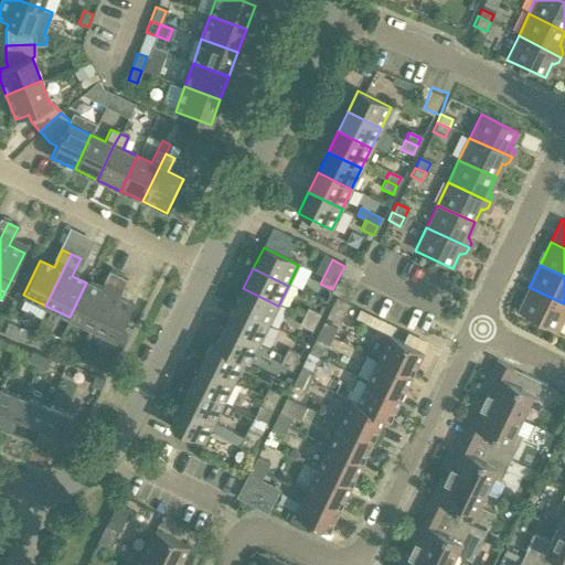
[(92,328),(117,276),(108,272),(100,289),(86,283),(70,317),(92,328)]
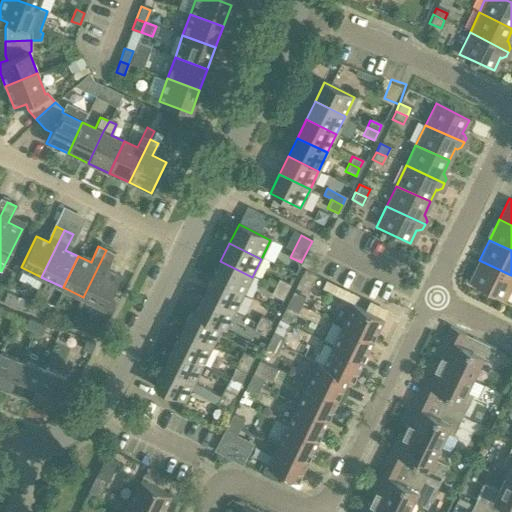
[(112,294),(120,276),(107,270),(115,254),(106,250),(83,297),(105,308),(112,294)]
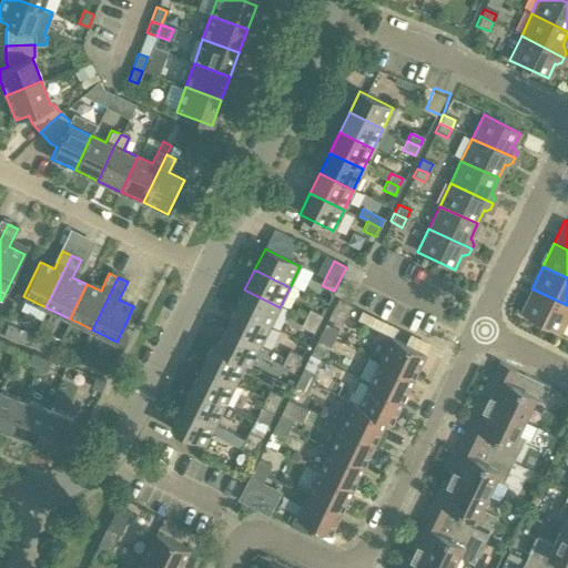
[(559,331),(567,313),(567,305),(531,288),(520,312),(559,331)]
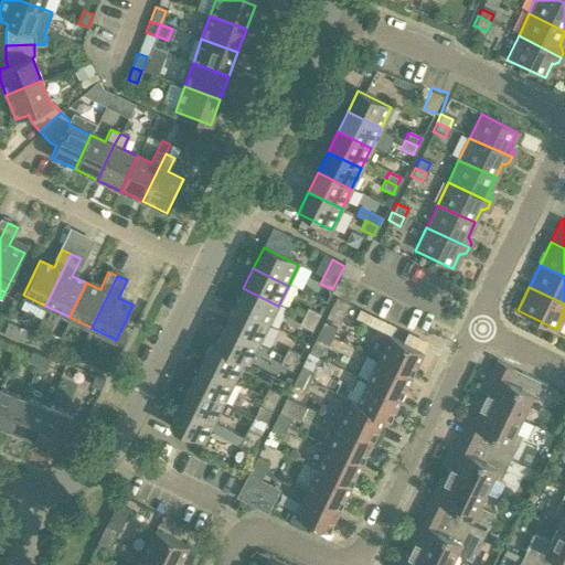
[(268,326),(278,306),(243,288),(233,308),(268,326)]
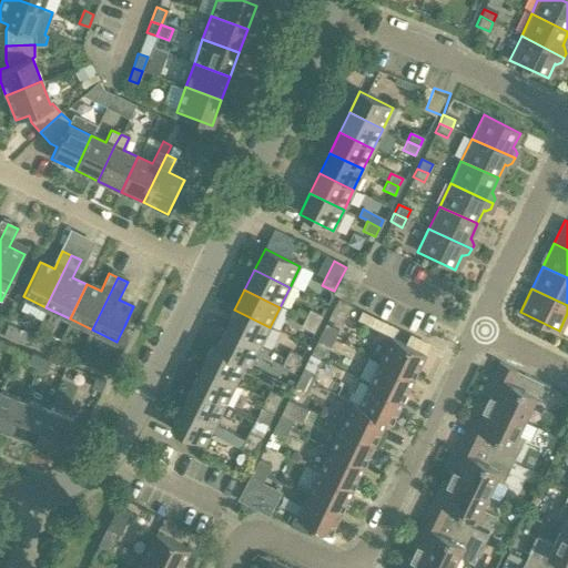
[(341,325),(350,305),(337,298),(327,318),(341,325)]
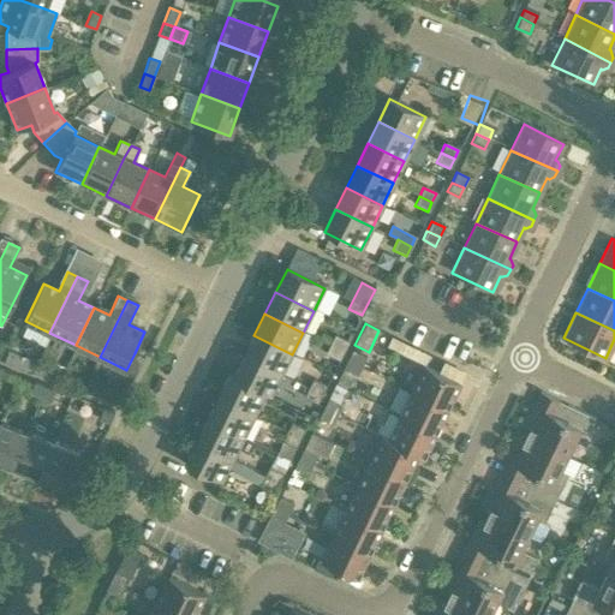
[(281,376),(292,354),(254,335),(244,357),(281,376)]
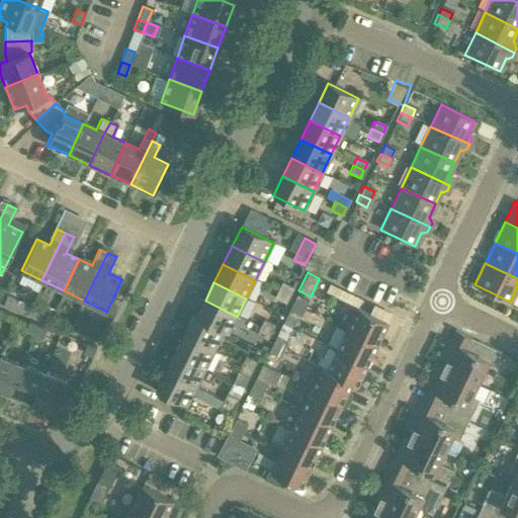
[(288,296),(292,289),(281,283),(277,291),(288,296)]
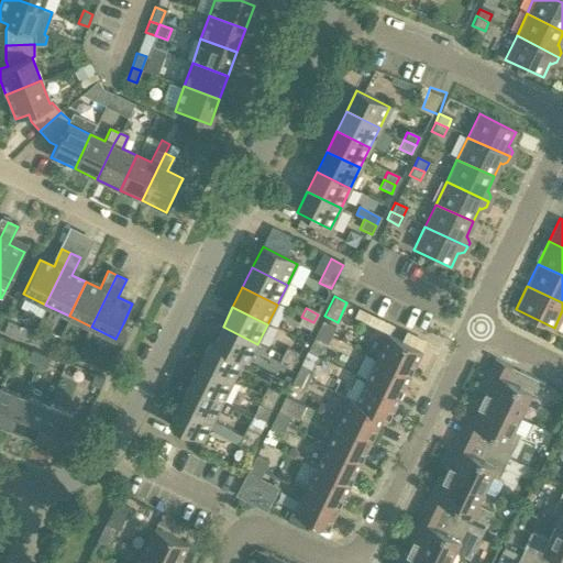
[(310,331),(313,322),(301,317),(298,324),(310,331)]
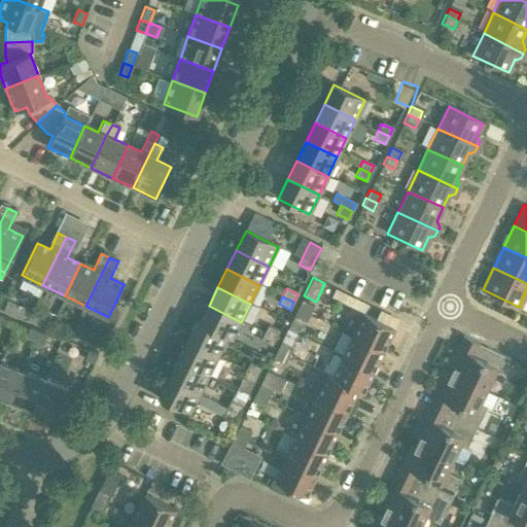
[(310,314),(314,306),(302,301),(297,308),(310,314)]
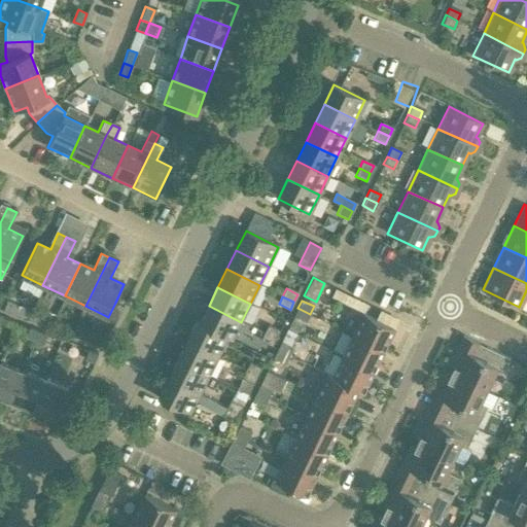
[(115,303),(108,317),(114,320),(123,306),(115,303)]
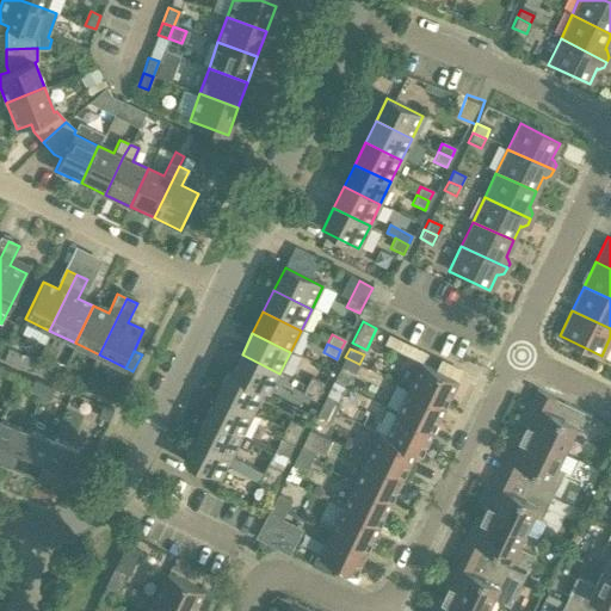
[(30,369),(34,363),(10,355),(7,360),(30,369)]
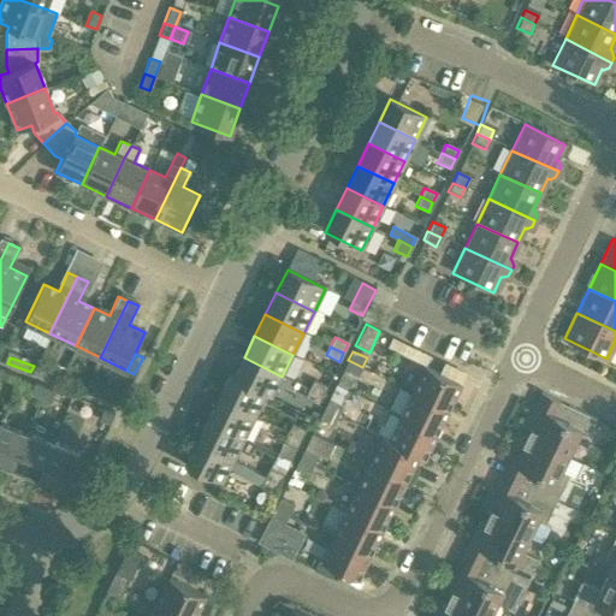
[(271,398),(282,377),(244,357),(234,379),(229,377),(229,378),(266,396),(265,396),(271,398)]
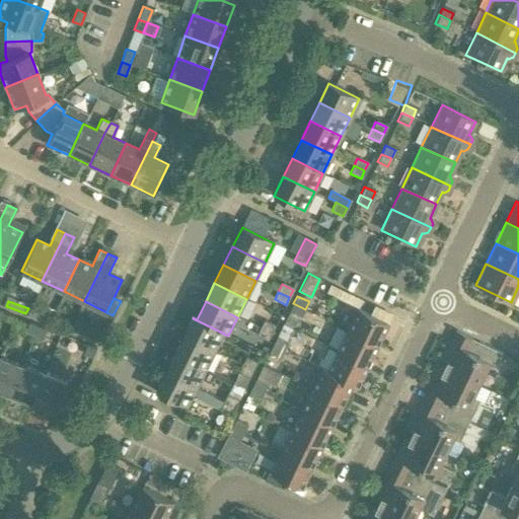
[(301,317),(305,309),(293,303),(290,311),(301,317)]
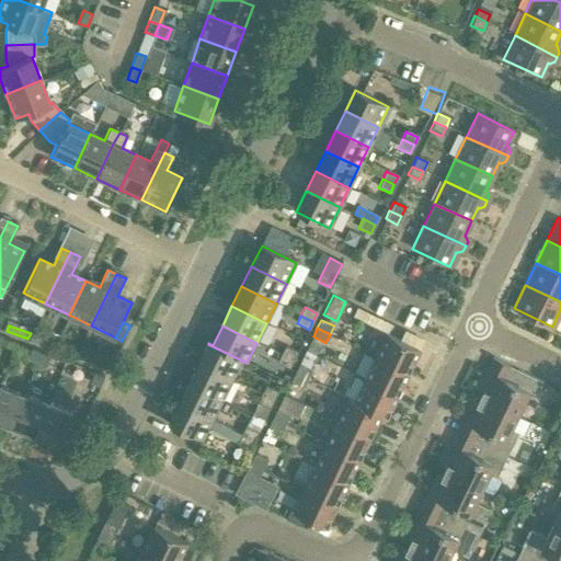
[(44,345),(46,340),(31,333),(27,339),(44,345)]
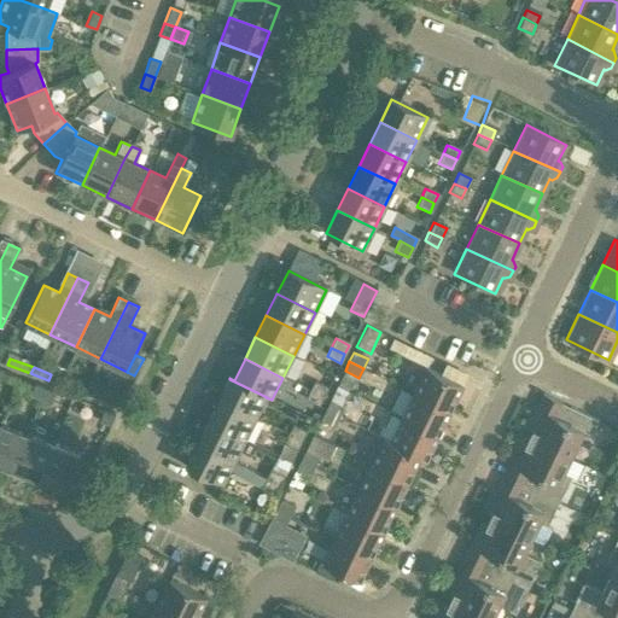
[(450,410),(462,384),(425,367),(413,392),(450,410)]
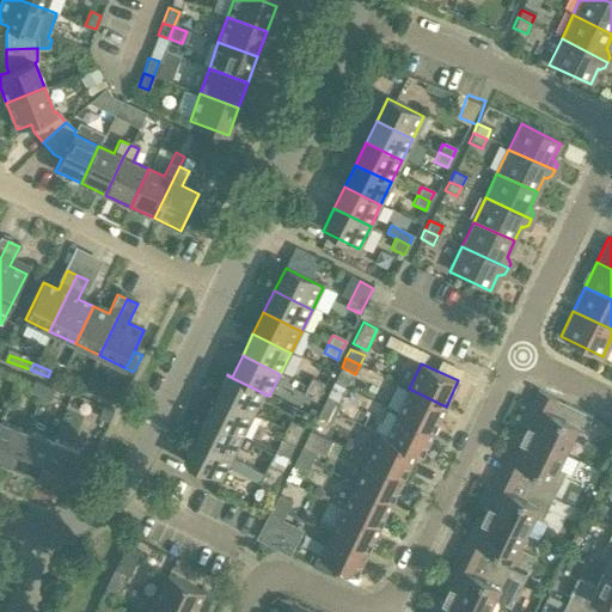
[(85,390),(118,404),(124,391),(91,375),(85,390)]
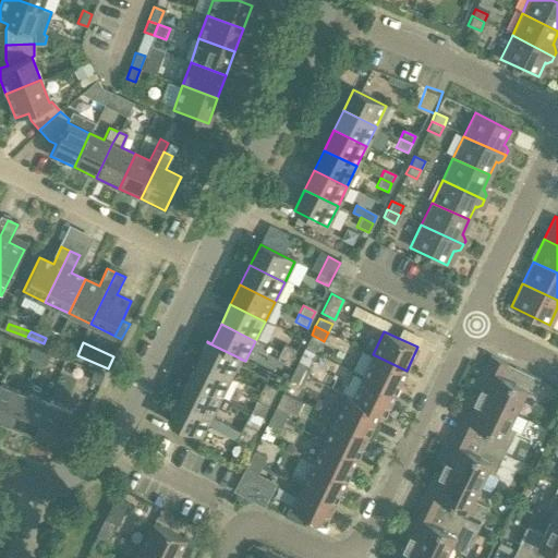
[(231,378),(240,359),(241,359),(207,342),(197,362),(231,378)]
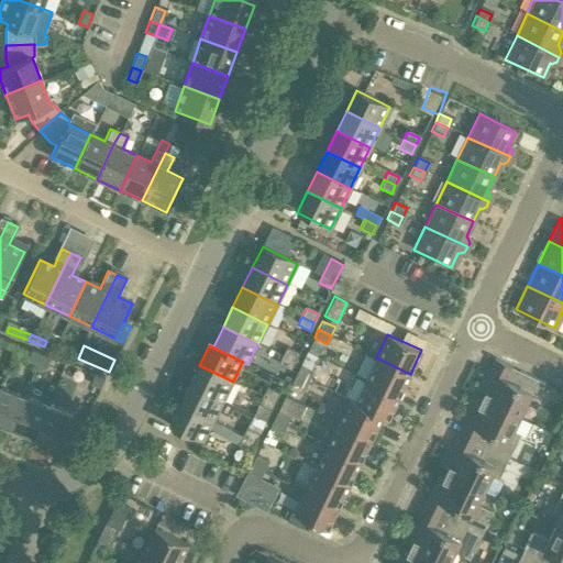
[(294,363),(298,355),(285,349),(282,356),(294,363)]
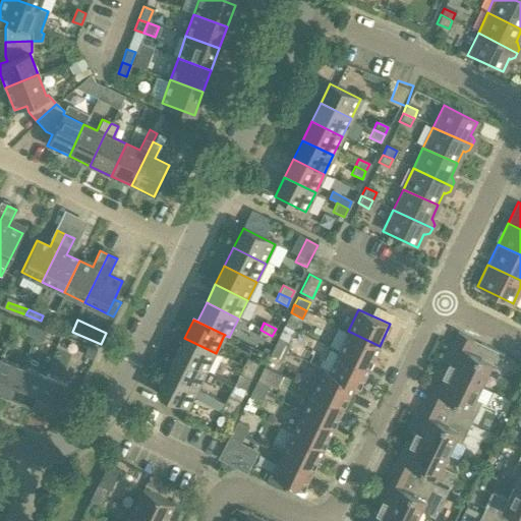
[(34,335),(37,327),(29,324),(25,333),(34,335)]
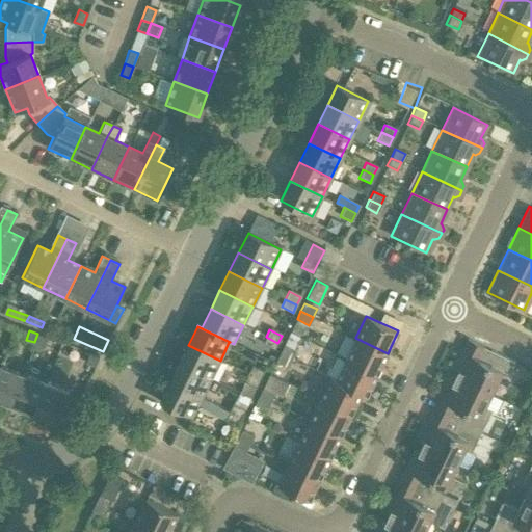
[(45,346),(47,338),(37,334),(34,342),(45,346)]
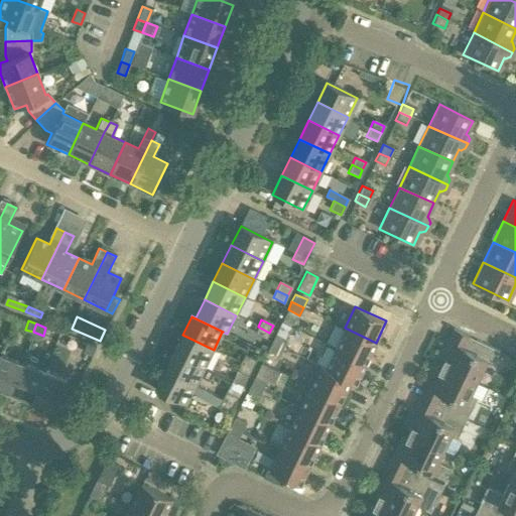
[(265,340),(269,333),(258,327),(254,334),(265,340)]
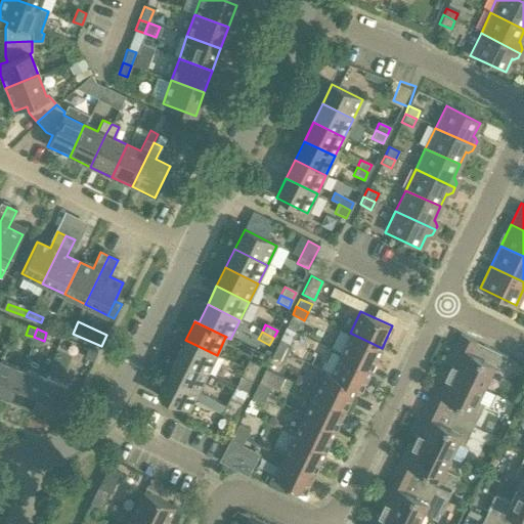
[(372,368),(382,348),(350,333),(340,354),(372,368)]
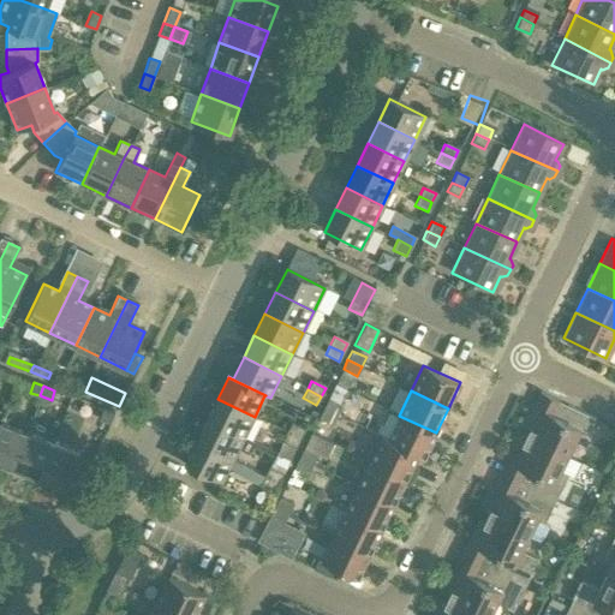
[(244,439),(255,417),(218,399),(207,421),(244,439)]
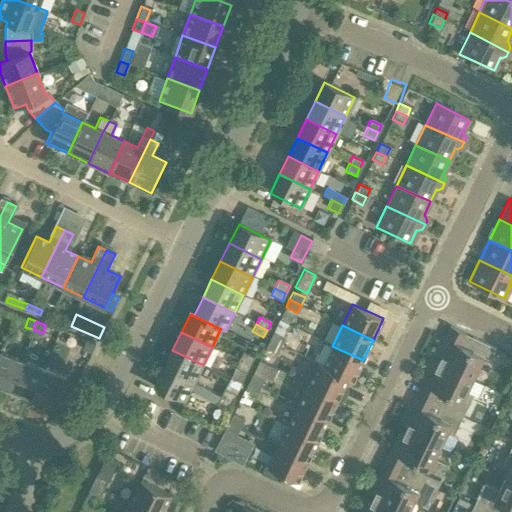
[(281,346),(284,338),(273,333),(269,340),(281,346)]
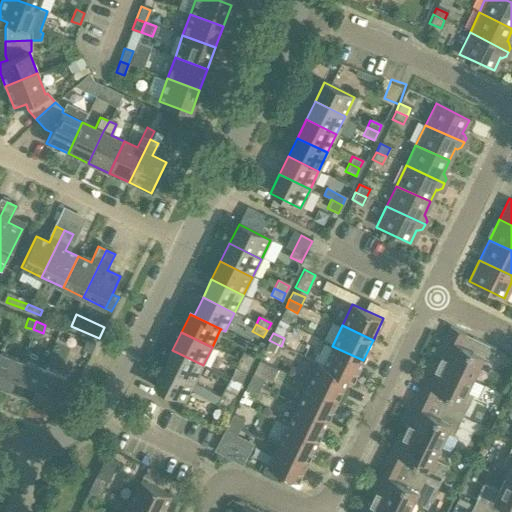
[(490,359),(495,347),(472,336),(467,348),(444,337),(436,354),(441,356),(438,362),(472,378),(483,356),(490,359)]
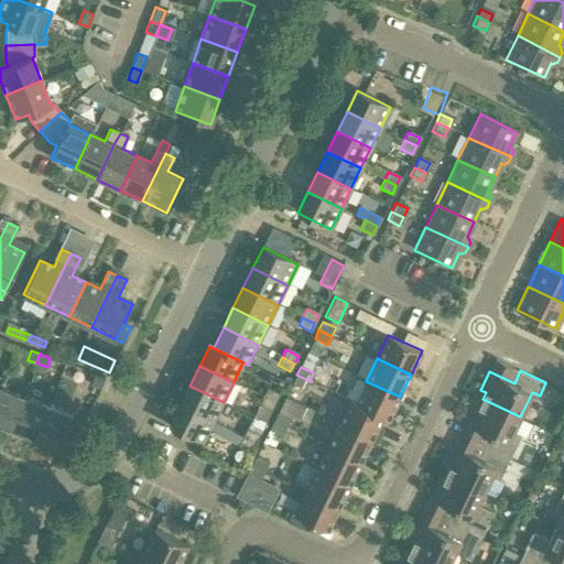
[(100,387),(104,378),(94,375),(90,383),(100,387)]
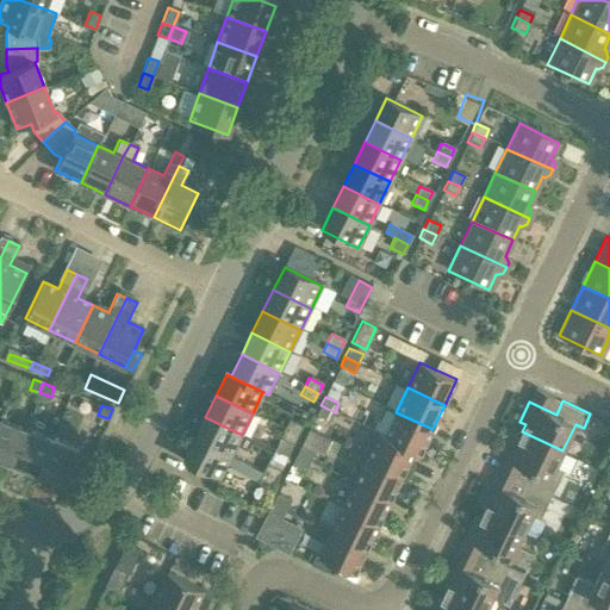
[(330,422),(335,412),(321,405),(318,410),(316,414),(316,415),(330,422)]
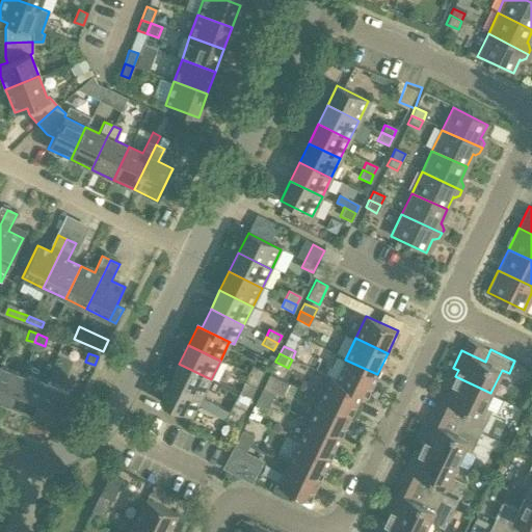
[(367,397),(377,374),(345,360),(336,380),(362,393),(361,394),(367,397)]
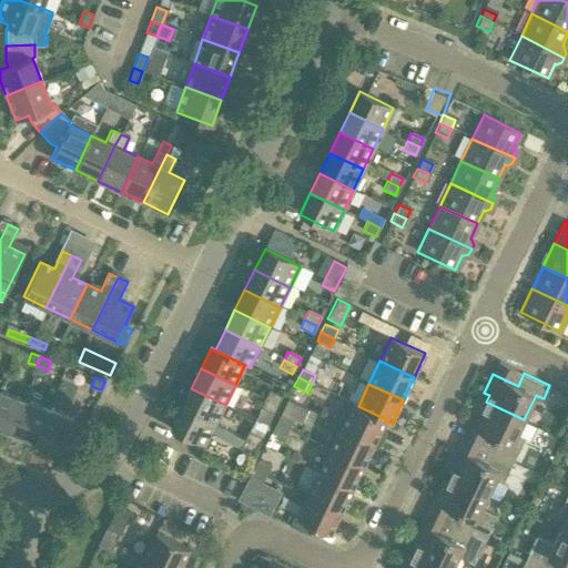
[(215,425),(216,424),(225,405),(191,388),(181,408),(215,425)]
